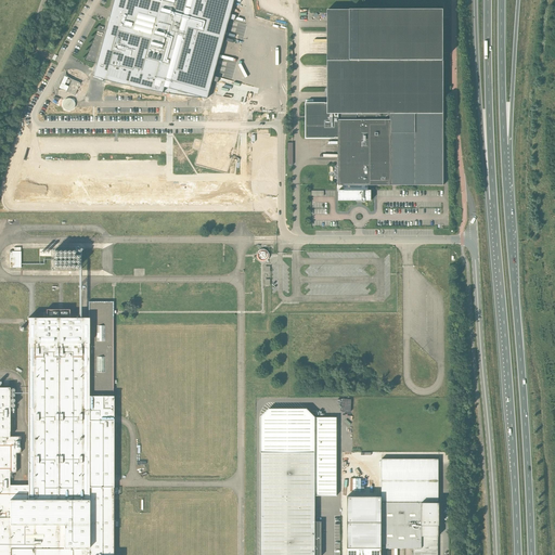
[(93,68),(81,112),(86,113),(86,203),(203,203),(203,99),(207,99),(205,98),(209,80),(217,82),(218,78),(210,76),(210,75),(217,53),(217,52),(221,36),(227,18),(227,17),(234,20),(235,15),(228,13),(231,0),(115,0),(97,69),(93,68)]
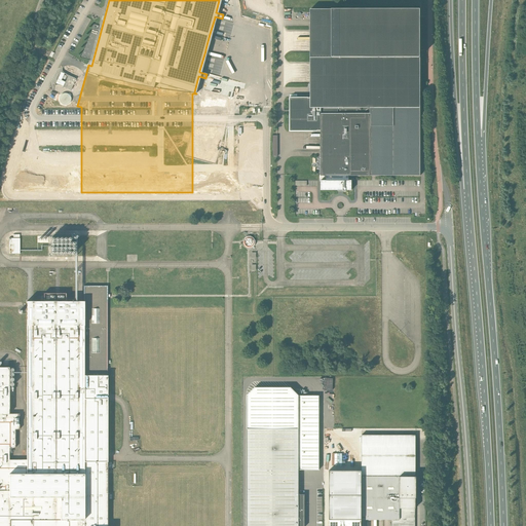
[(420,11),(310,11),(310,58),(310,98),(291,98),(291,132),(321,132),(321,176),(327,176),(327,181),(321,181),(321,190),(343,190),(343,191),(346,191),(346,190),(351,190),(351,181),(349,181),(348,176),(420,176),(420,58),(420,11)]
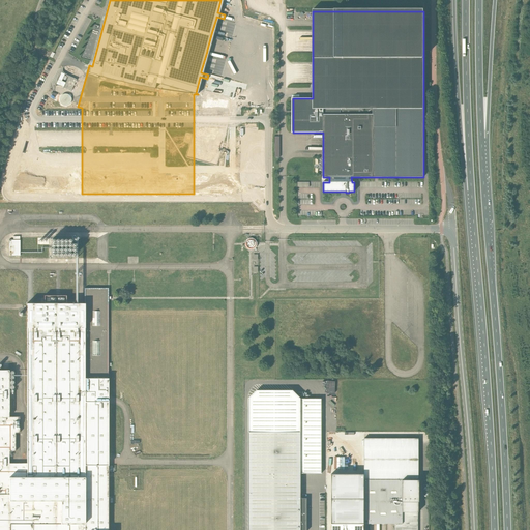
[(9,239),(9,255),(21,256),(21,239),(17,239),(17,236),(15,236),(15,239),(9,239)]
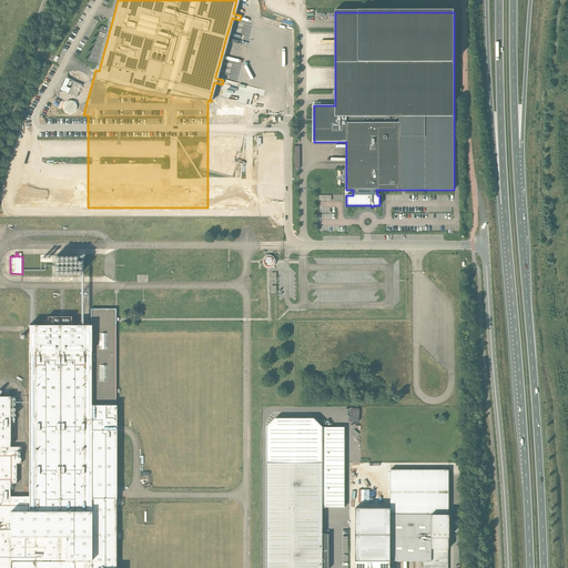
[(0,395),(0,567),(132,567),(71,328),(120,331),(113,307),(31,328),(30,366),(43,366),(50,391),(56,395),(58,394),(67,387),(81,396),(81,401),(78,406),(88,404),(88,421),(58,419),(58,428),(39,427),(39,434),(57,454),(13,490),(17,396),(0,395)]
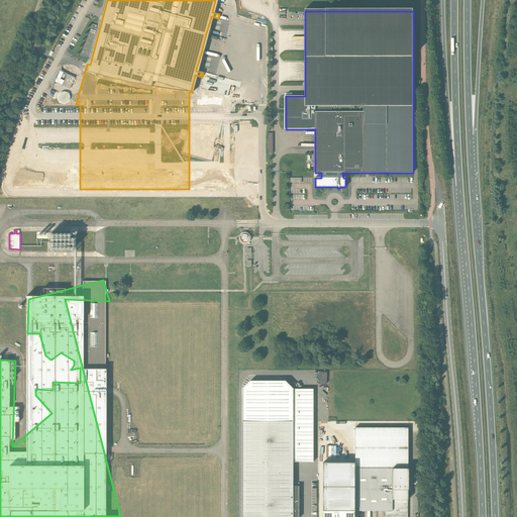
[(242,389),(242,516),(299,516),(299,486),(294,486),(293,461),(313,461),(313,389),(293,389),(286,381),(250,381),(242,389)]
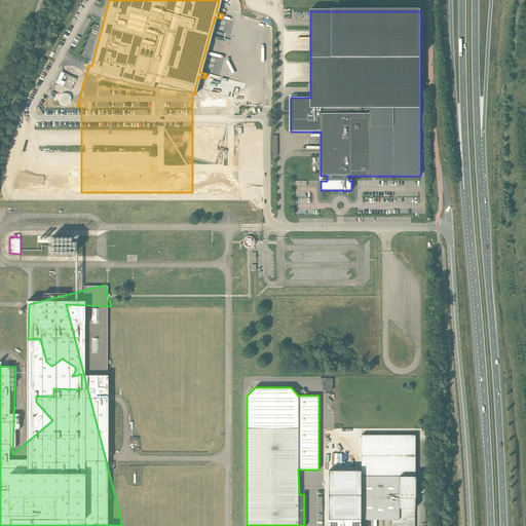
[(330,520),(329,525),(361,525),(362,520),(367,520),(383,520),(389,520),(391,520),(391,525),(414,525),(415,509),(415,503),(415,476),(415,435),(362,435),(362,471),(330,471),(330,520)]
